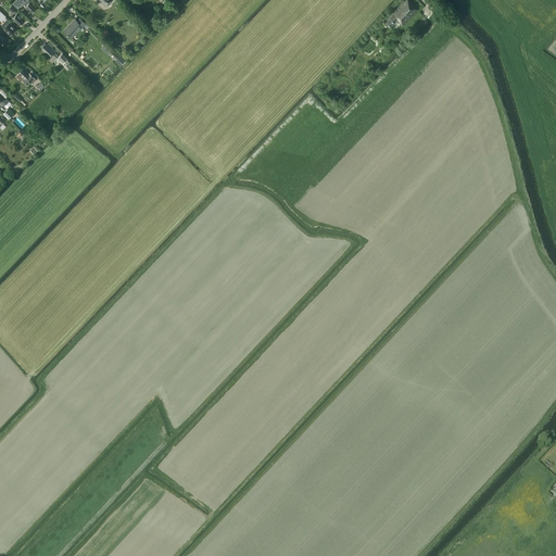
[(15,0),(12,3),(17,9),(23,3),(25,7),(32,12),(36,8),(30,1),(28,0),(15,0)]
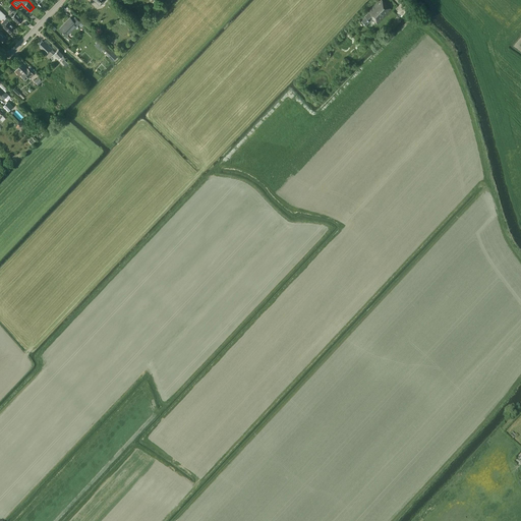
[(364,15),(361,19),(366,24),(372,18),(378,23),(392,9),(382,0),(380,0),(368,11),(369,12),(365,15),(364,15)]
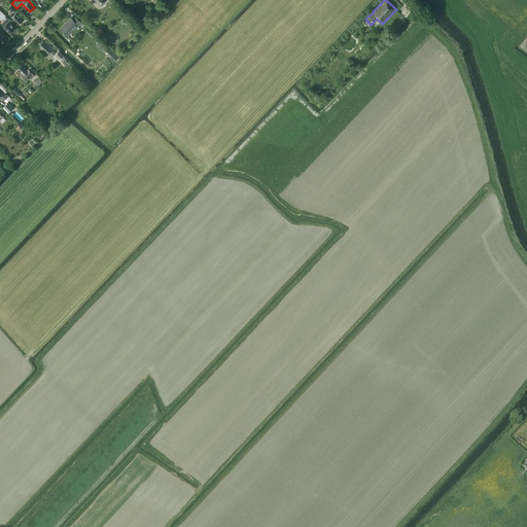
[(14,28),(8,22),(9,21),(5,16),(5,15),(0,9),(0,18),(1,20),(3,19),(5,20),(1,23),(4,26),(3,27),(9,33),(14,28)]
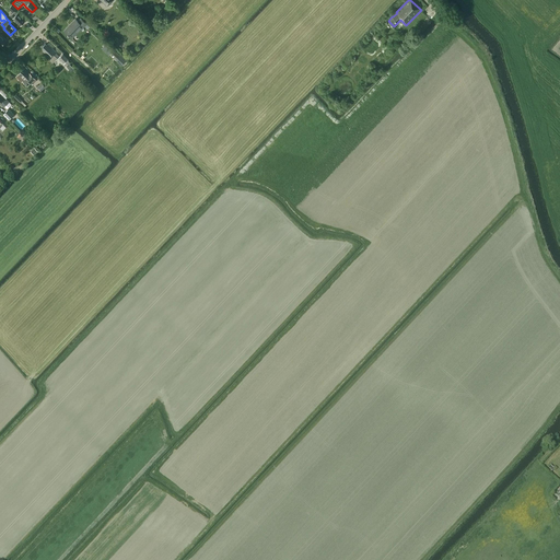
[(25,21),(15,11),(11,15),(13,18),(12,18),(13,19),(13,20),(15,22),(15,21),(20,25),(25,21)]
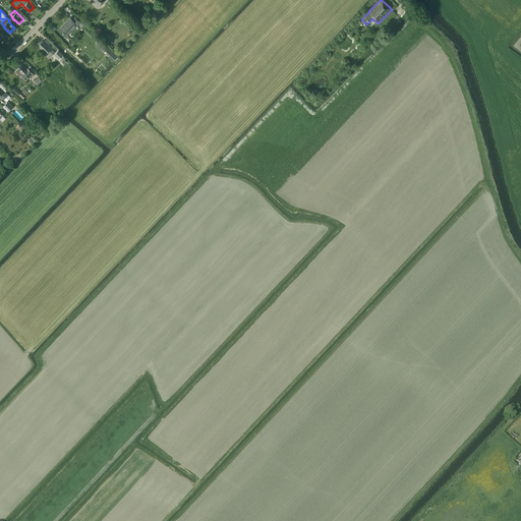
[(80,22),(75,17),(72,19),(70,17),(59,29),(66,35),(76,23),(77,25),(80,22)]
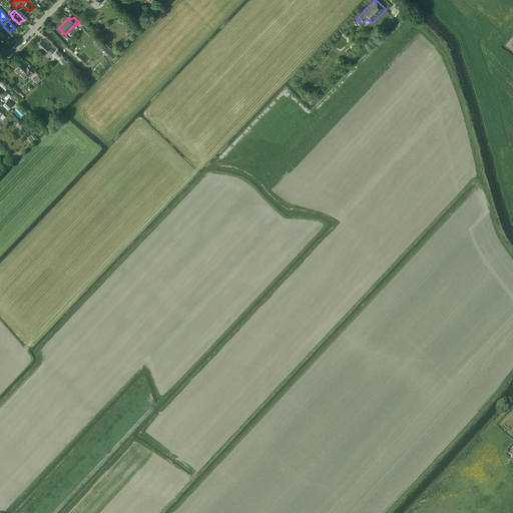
[(43,50),(43,51),(46,53),(45,54),(48,57),(52,53),(54,50),(52,48),(43,40),(42,41),(41,40),(38,43),(39,45),(38,45),(43,50)]
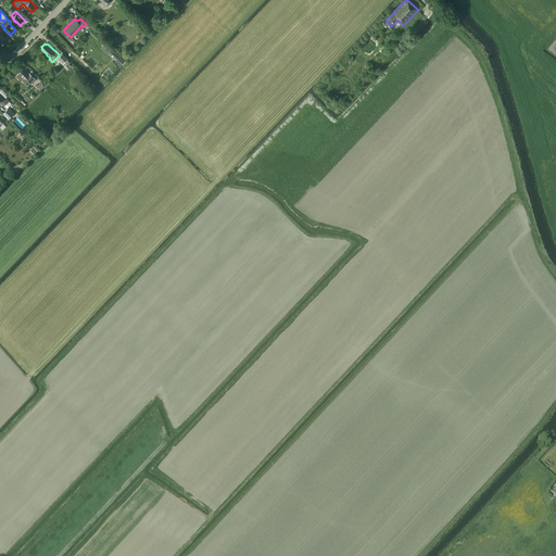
[(114,49),(109,53),(121,65),(125,61),(114,49)]
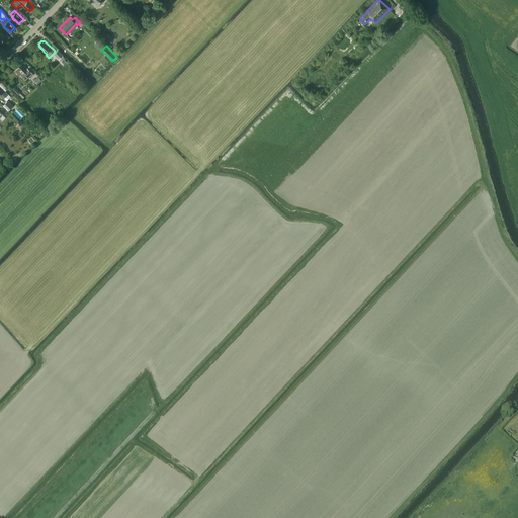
[(63,55),(59,50),(54,54),(62,62),(65,58),(63,56),(63,55)]
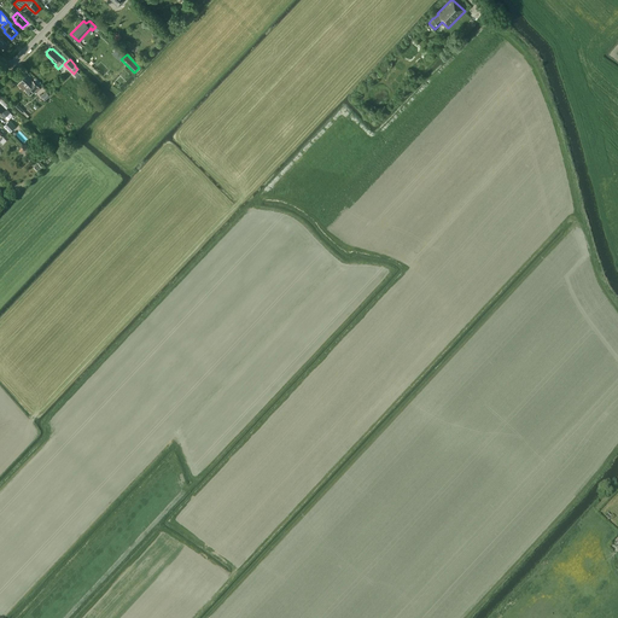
[(22,81),(21,81),(18,85),(24,91),(25,89),(30,94),(35,89),(38,91),(40,88),(33,81),(27,75),(25,76),(24,75),(19,79),(22,81)]
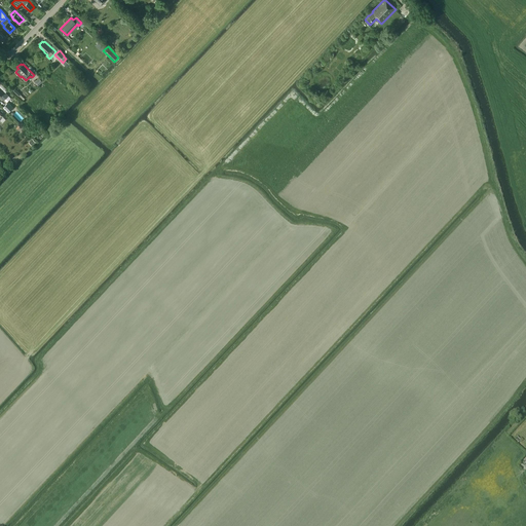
[(43,80),(39,76),(35,81),(38,85),(43,80)]
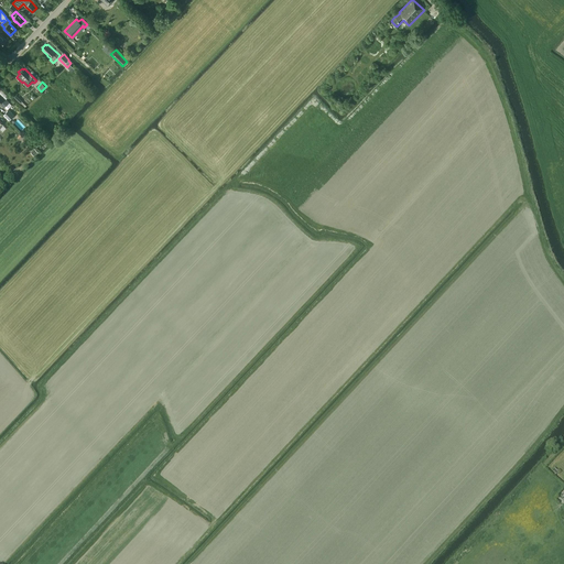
[(0,104),(3,107),(4,107),(8,109),(11,106),(0,94),(0,104)]
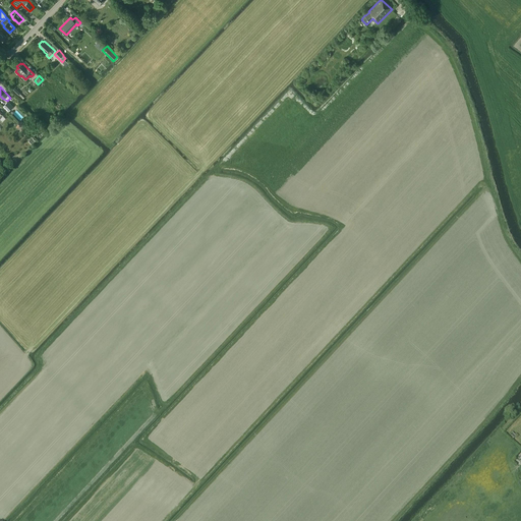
[(13,107),(8,101),(3,106),(8,112),(13,107)]
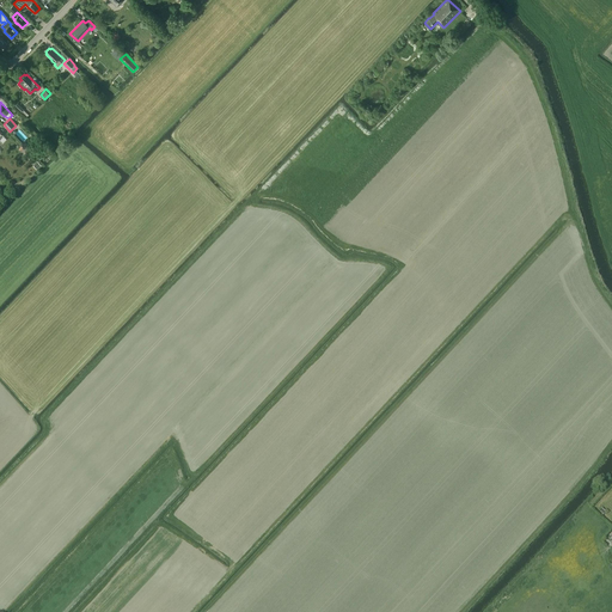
[(47,145),(41,150),(47,155),(51,150),(47,145)]
